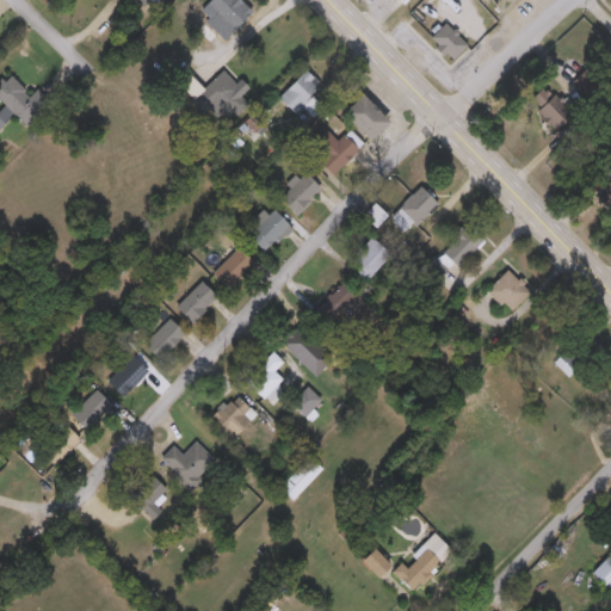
[(153,0),(141,10),(133,0),(153,0)]
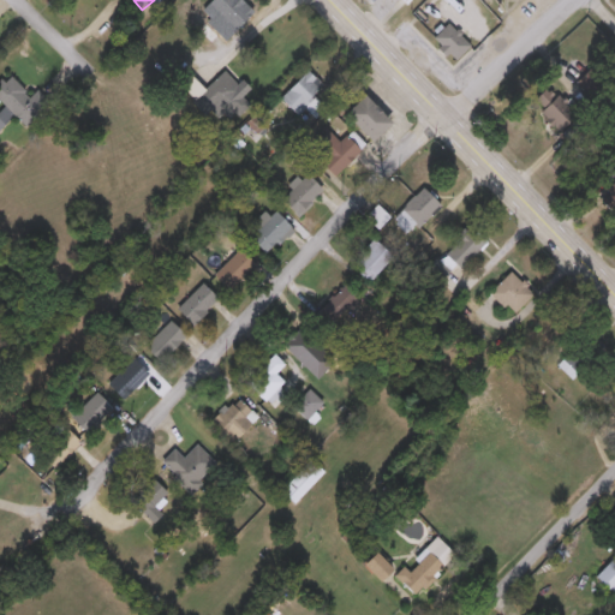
[(227,42),(208,25),(215,18),(207,10),(215,0),(237,0),(252,13),(227,42)]
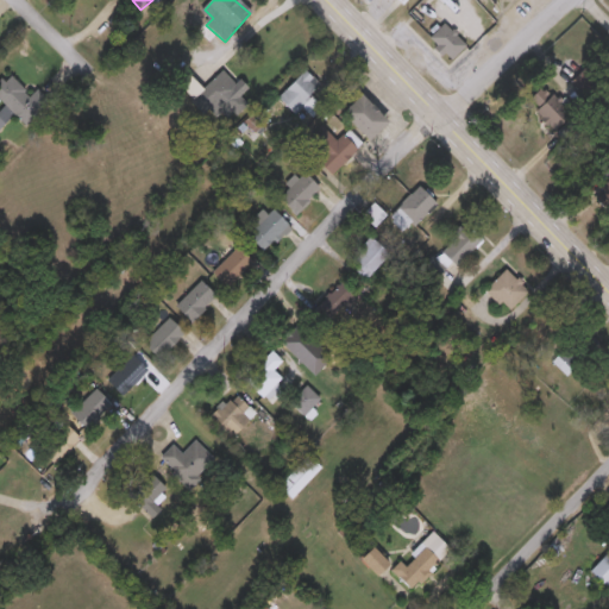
[(466,46),(452,62),(427,37),(443,22),(466,46)]
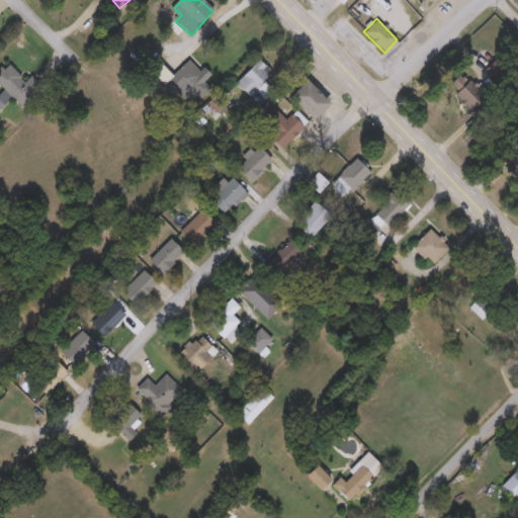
[(236,84),(259,61),(272,73),(263,81),(274,92),(265,100),(257,92),(251,98),(236,84)]
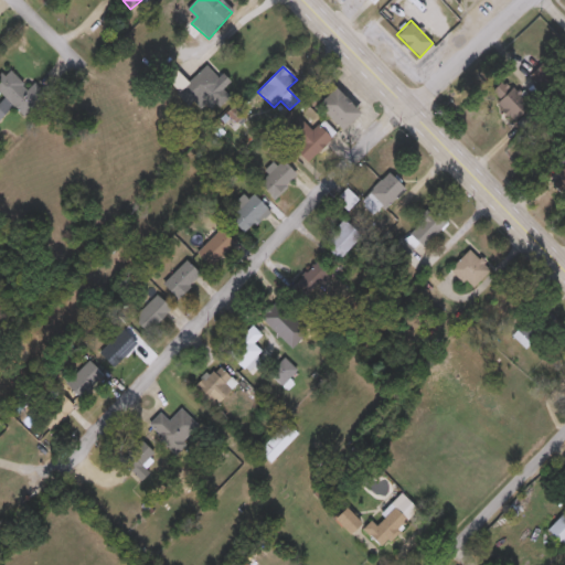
[(201,109),(182,91),(206,67),(224,86),(201,109)]
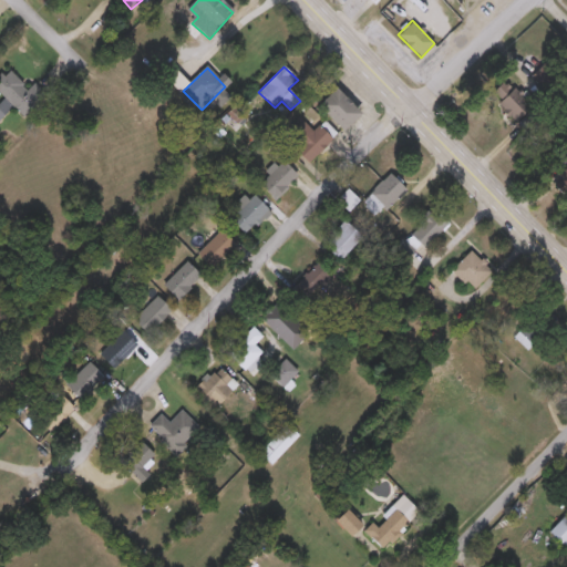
[(0,104),(6,101),(0,93),(0,76),(9,70),(28,92),(37,85),(47,96),(22,117),(14,109),(0,120),(0,104)]
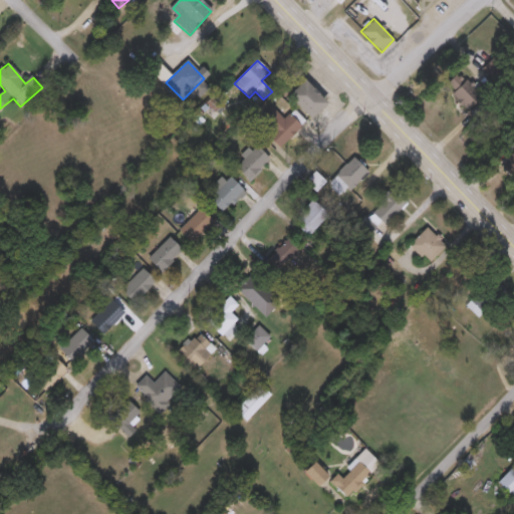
[(326,103),(310,118),(288,97),(304,80),(326,103)]
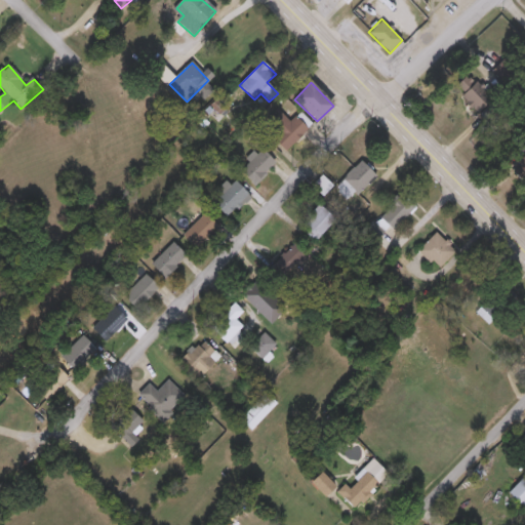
[(287,153),(273,139),(278,134),(267,123),(278,110),(291,121),(294,117),(308,129),(287,153)]
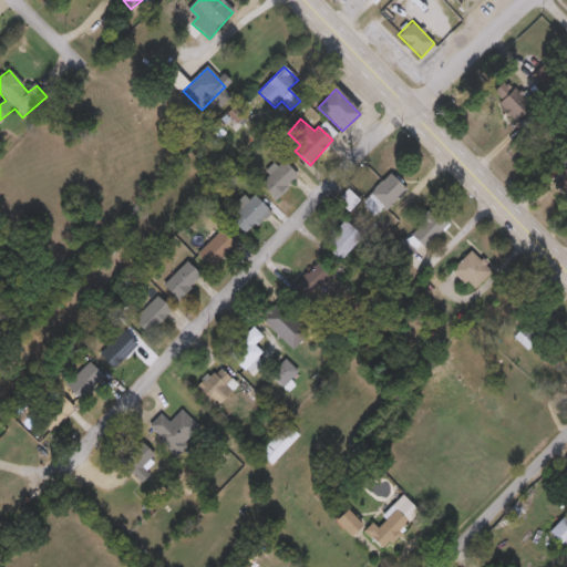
[(299,177),(275,200),(260,186),(284,163),(299,177)]
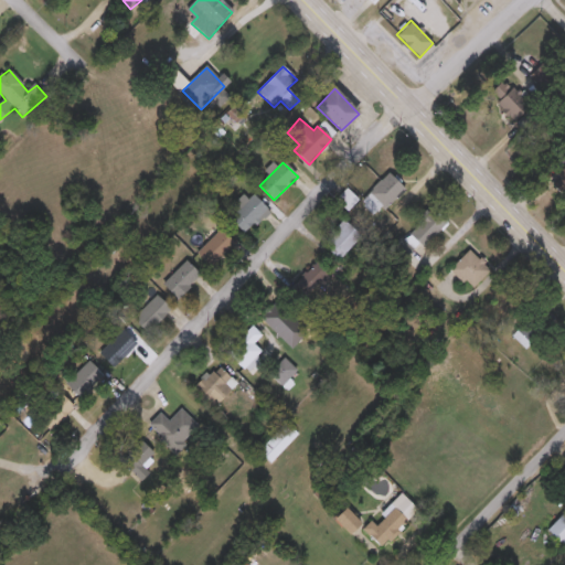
[(405,190),(382,214),(365,199),(388,173),(405,190)]
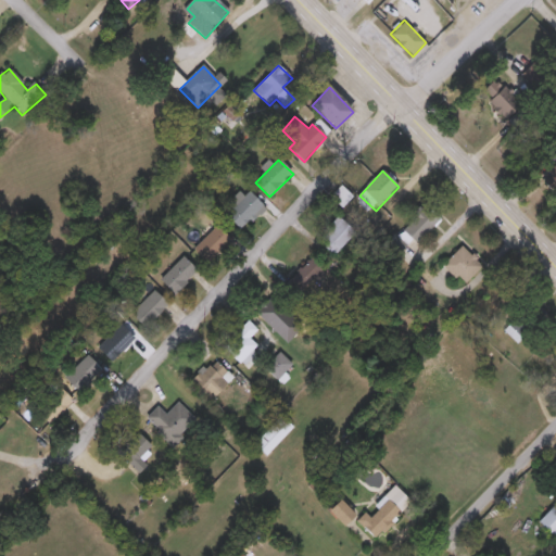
[(331,197),(341,187),(353,198),(342,209),(331,197)]
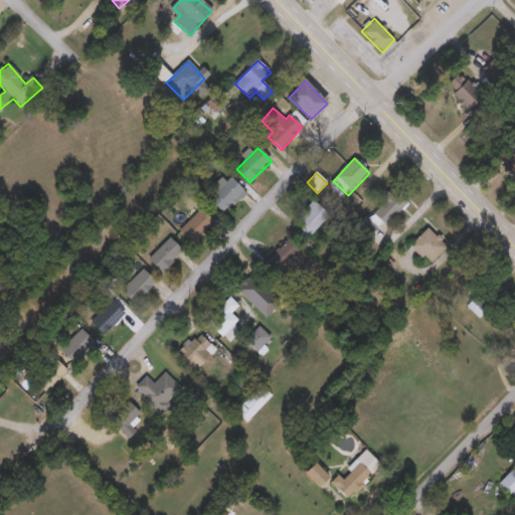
[(243,191),(221,213),(208,200),(230,178),(243,191)]
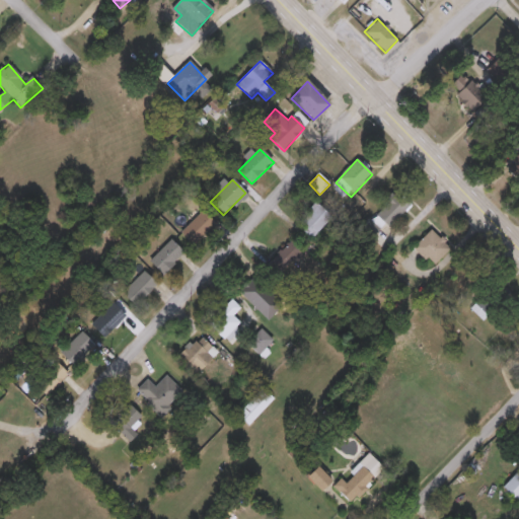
[(409,207),(388,228),(374,215),(394,194),(409,207)]
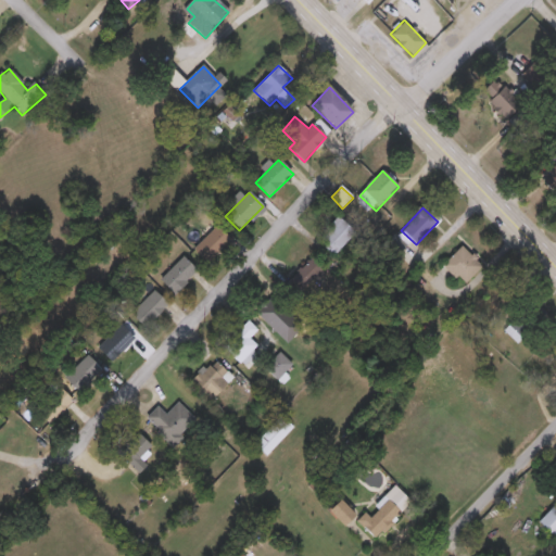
[(337,252),(321,238),(339,218),(355,232),(337,252)]
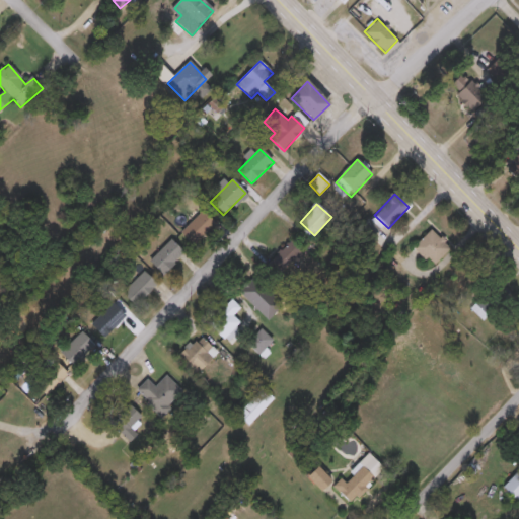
[(181,229),(206,211),(216,225),(193,243),(181,229)]
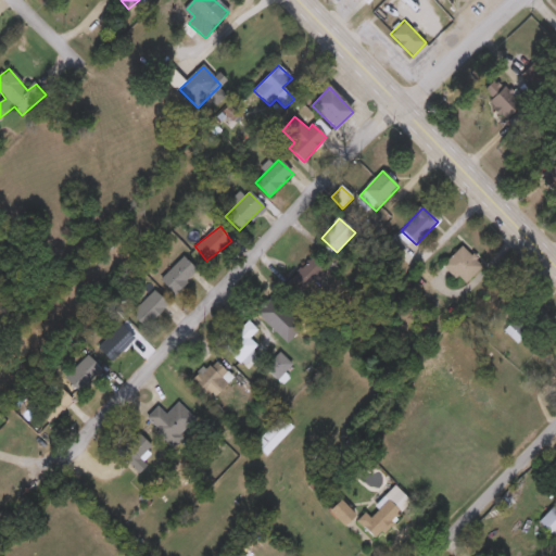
[(464,287),(442,267),(462,247),(482,266),(464,287)]
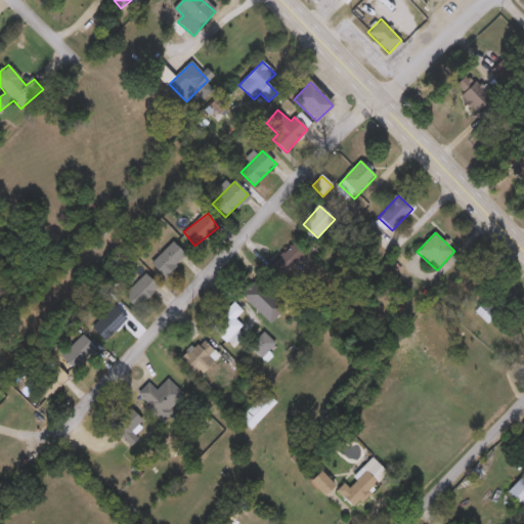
[(149,264),(172,243),(185,256),(164,278),(149,264)]
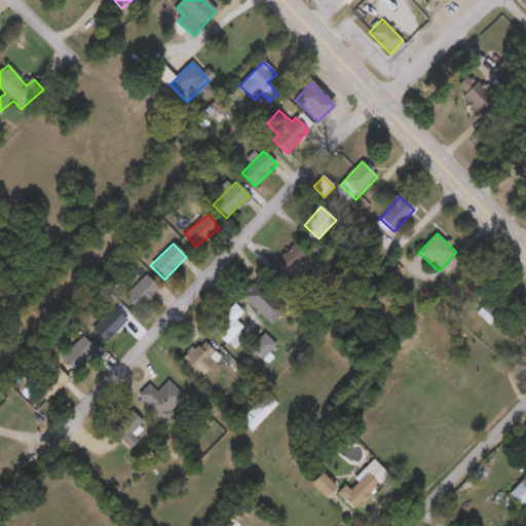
[(285,279),(272,267),(295,245),(307,257),(285,279)]
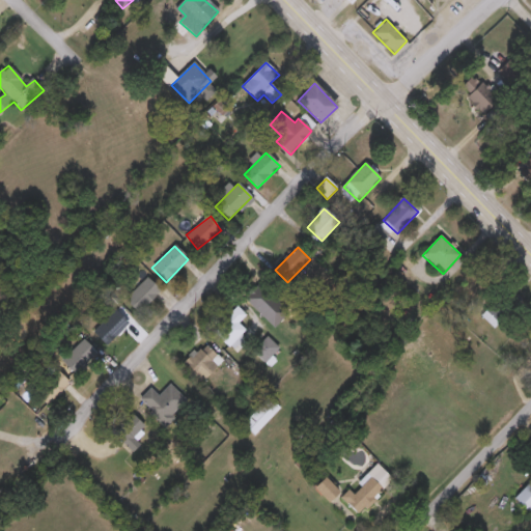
[(161,292),(137,314),(122,299),(146,277),(161,292)]
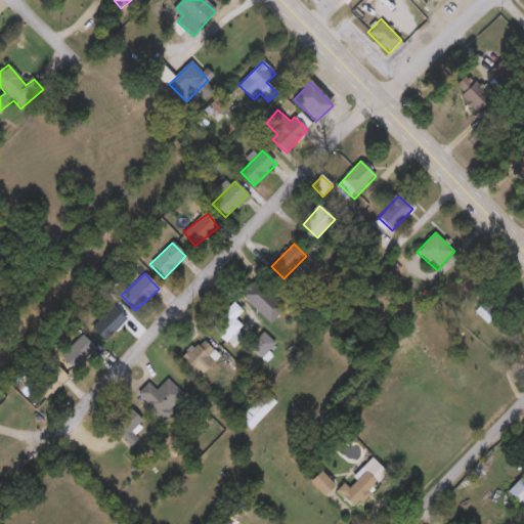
[(242,295),(255,281),(267,294),(254,307),(242,295)]
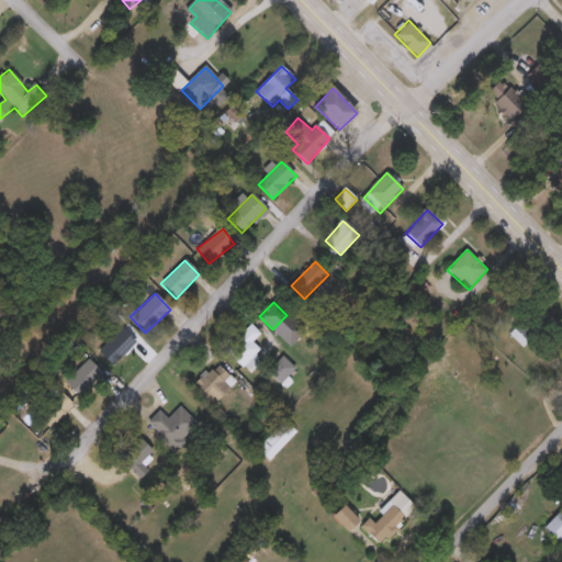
[(248,373),(225,351),(251,325),(260,334),(251,343),(260,351),(255,357),(260,361),(248,373)]
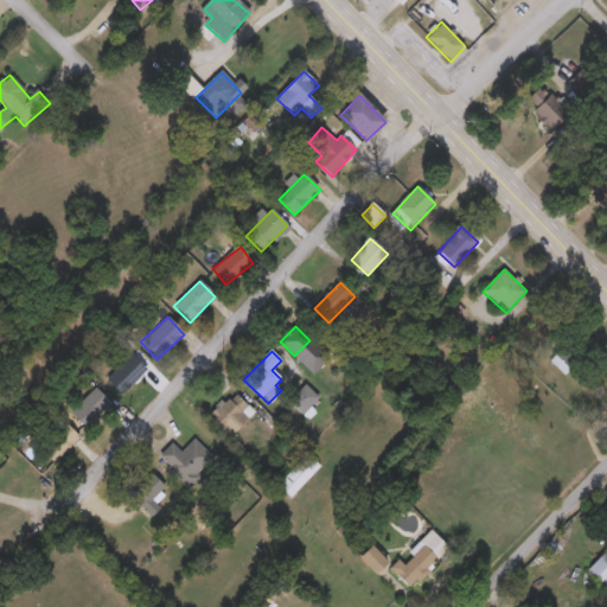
[(121,397),(106,381),(132,356),(147,371),(121,397)]
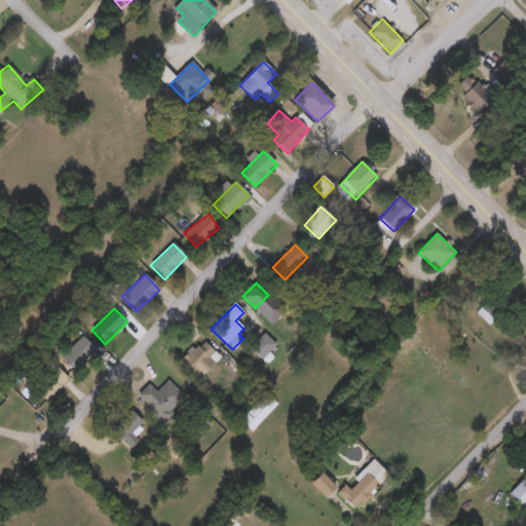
[(250,349),(264,334),(277,346),(263,362),(250,349)]
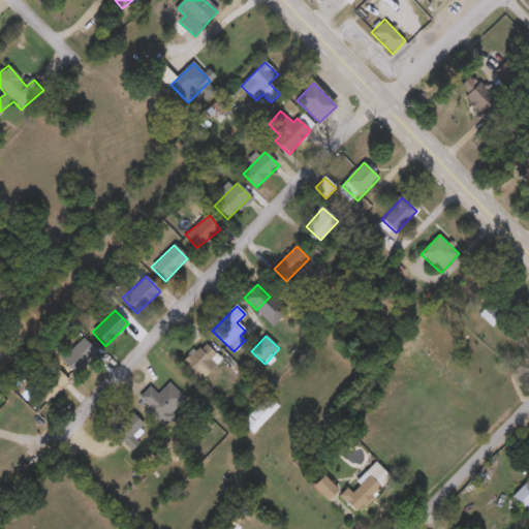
[(60,360),(84,339),(98,355),(74,376),(60,360)]
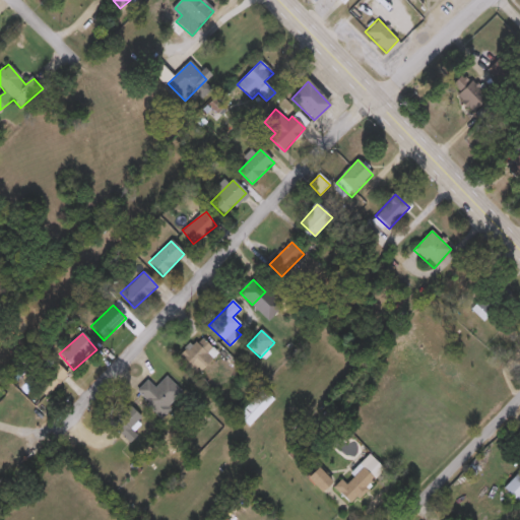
[(180,356),(198,336),(216,353),(199,374),(180,356)]
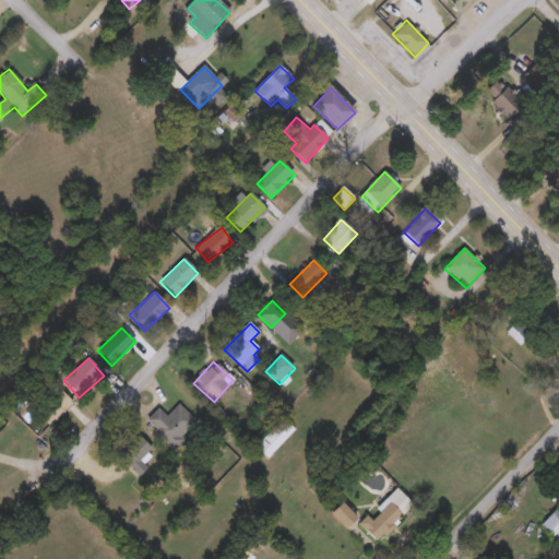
[(52,424),(34,406),(55,385),(72,404),(52,424)]
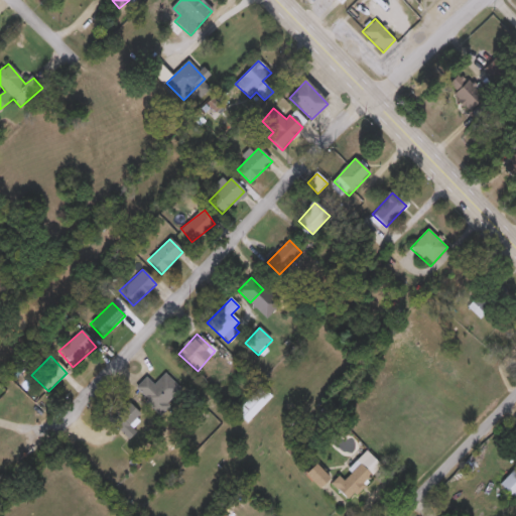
[(133,391),(145,378),(153,386),(164,374),(182,392),(159,415),(133,391)]
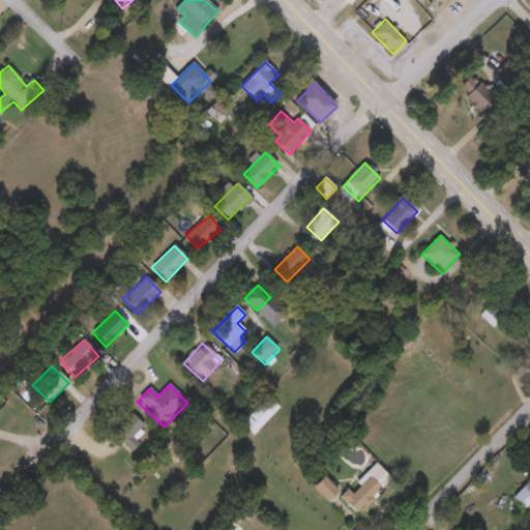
[(242,424),(268,398),(280,409),(254,435),(242,424)]
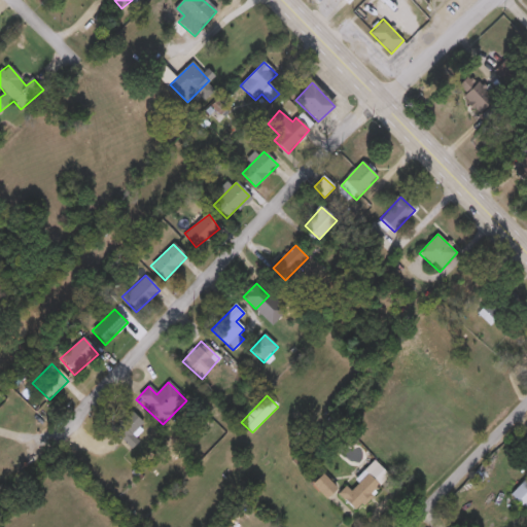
[(132,434),(139,443),(131,451),(112,431),(132,412),(143,423),(132,434)]
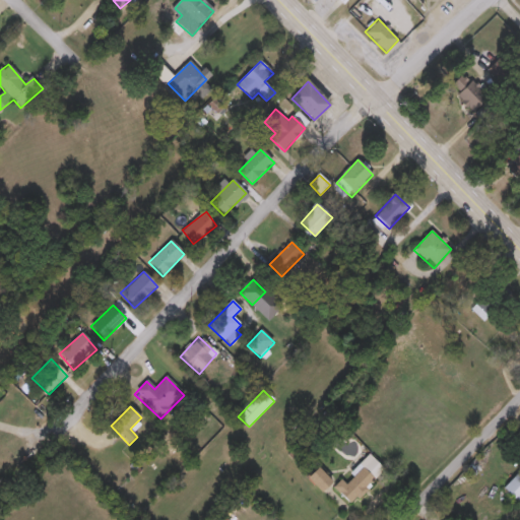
[(333,488),(342,479),(343,481),(370,454),(385,469),(350,505),(333,488)]
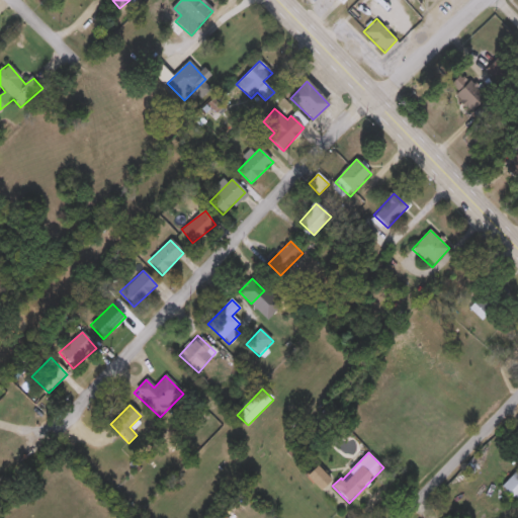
[(517,498),(516,500),(502,486),(517,469),(517,498)]
